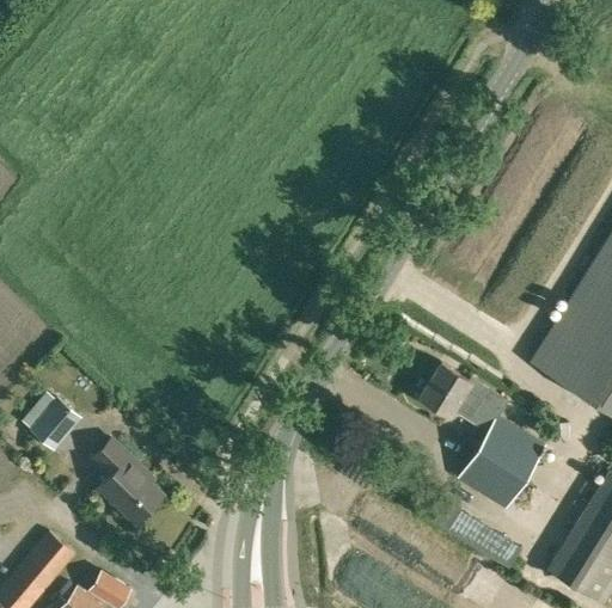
[(611,231),(530,362),(611,413),(611,231)]
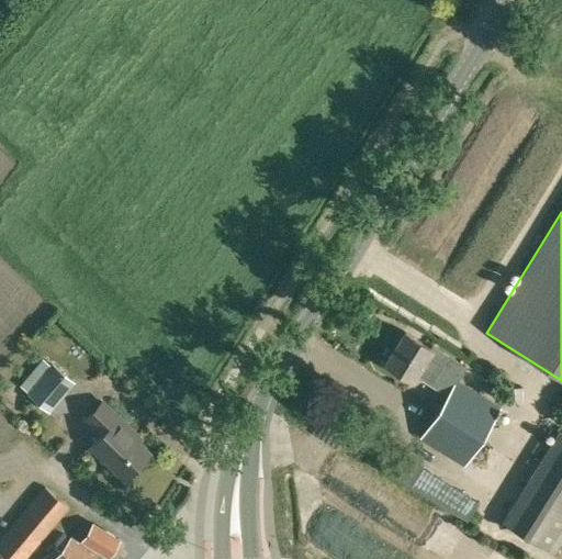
[(430,350),(403,334),(383,366),(413,384),(416,379),(446,398),(419,440),(464,469),(501,411),(457,383),(465,369),(433,348),(430,350)]
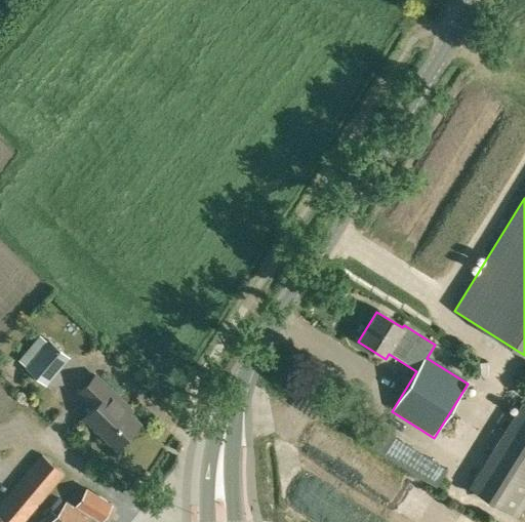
[(47,344),(39,337),(17,363),(25,369),(24,370),(45,389),(70,360),(48,342),(47,344)]
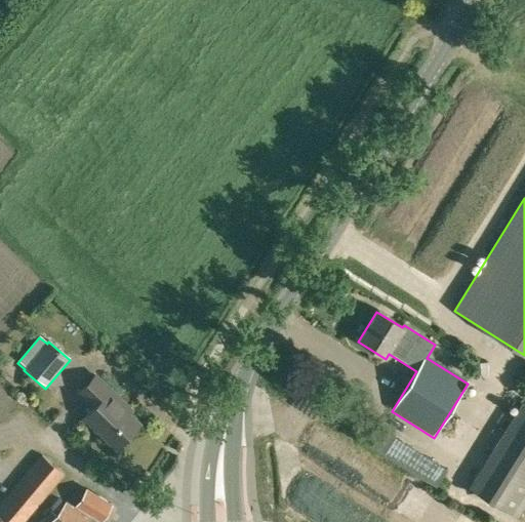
[(116,451),(139,427),(122,410),(125,407),(94,377),(78,395),(93,409),(83,419),(116,451)]
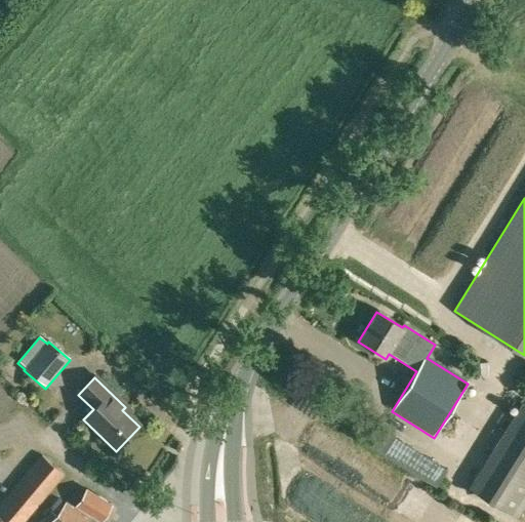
[(518,521),(524,510),(524,405),(522,403),(468,489),(518,521)]
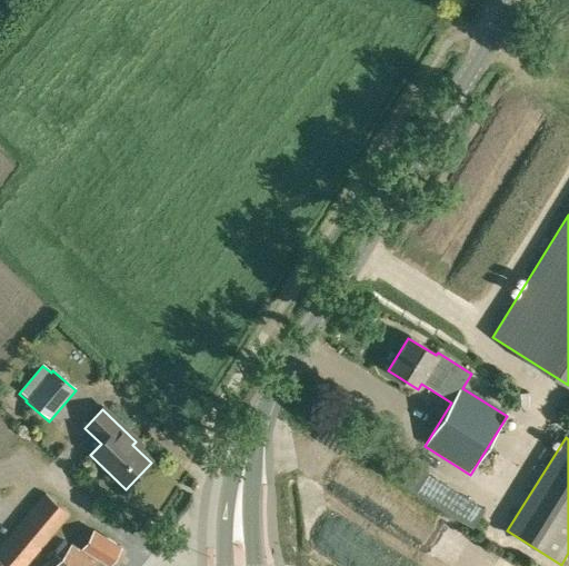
[(476,526),(488,505),(426,466),(413,487),(476,526)]
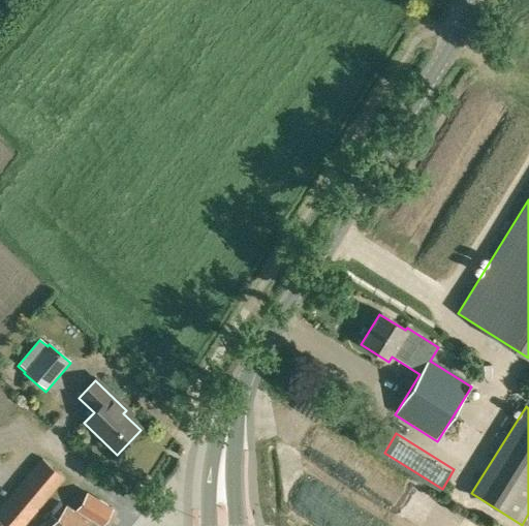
[(0,523),(2,525),(26,525),(65,480),(40,460),(0,508),(0,523)]
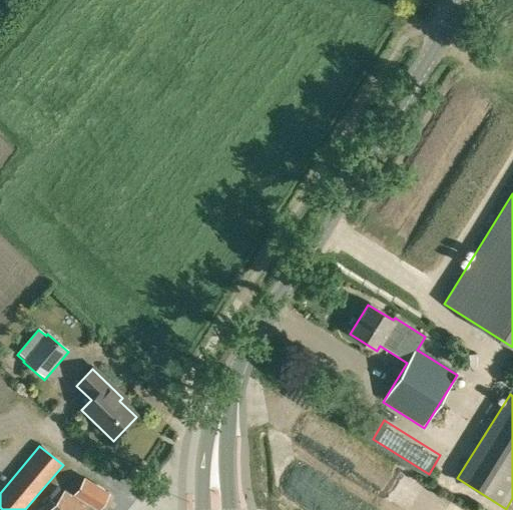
[(99,509),(108,495),(84,481),(74,496),(95,509),(99,509)]
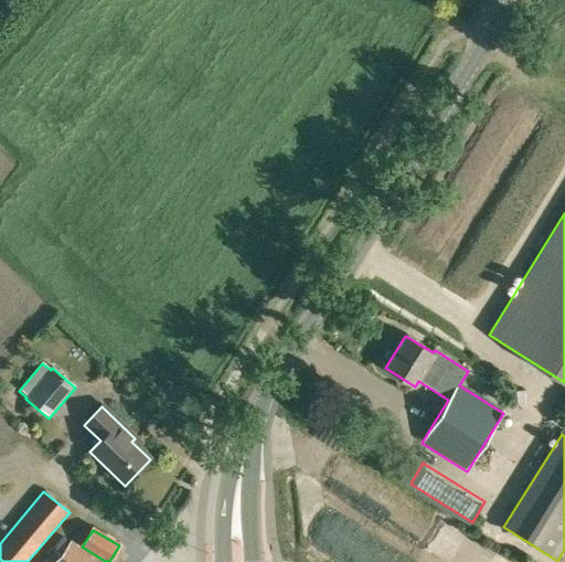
[(94,561),(71,542),(60,557),(55,552),(48,561),(94,561)]
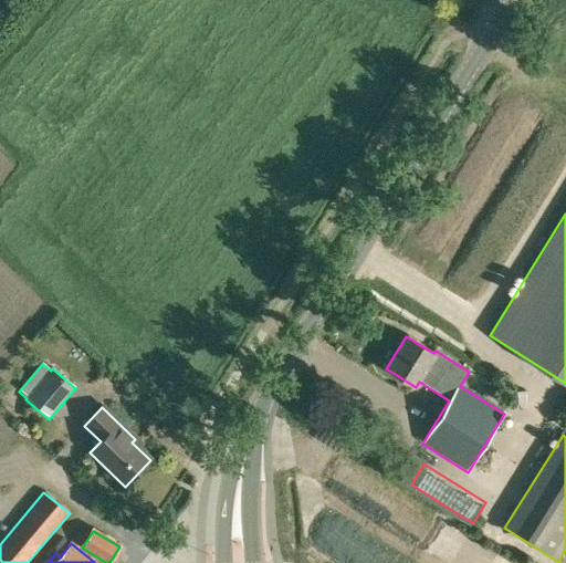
All buildings are outlined.
